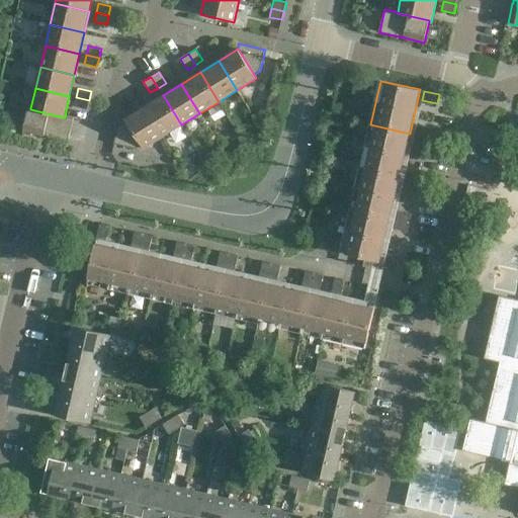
[(181,124),(163,95),(145,107),(163,137),(181,124)]
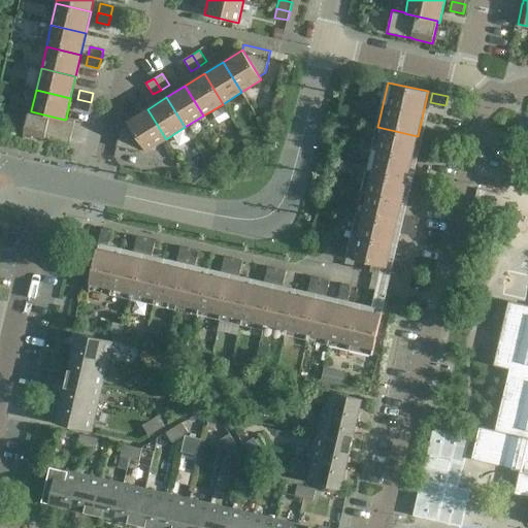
[(89,111),(91,102),(77,99),(75,108),(89,111)]
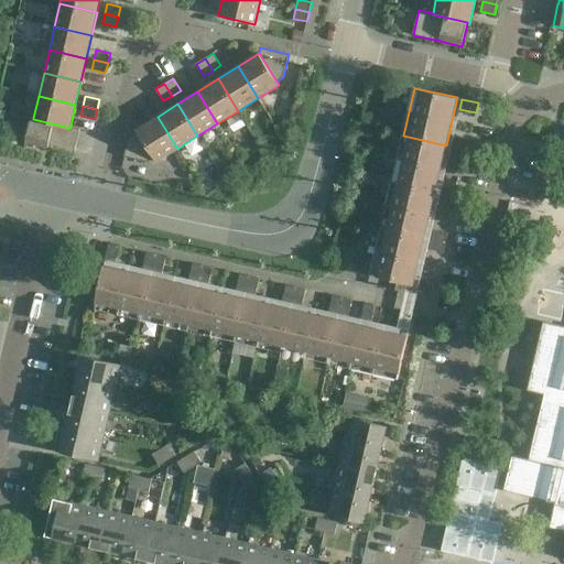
[(79,129),(71,127),(69,128),(33,119),(33,118),(31,117),(25,142),(47,148),(47,147),(52,148),(52,149),(74,154),(79,129)]
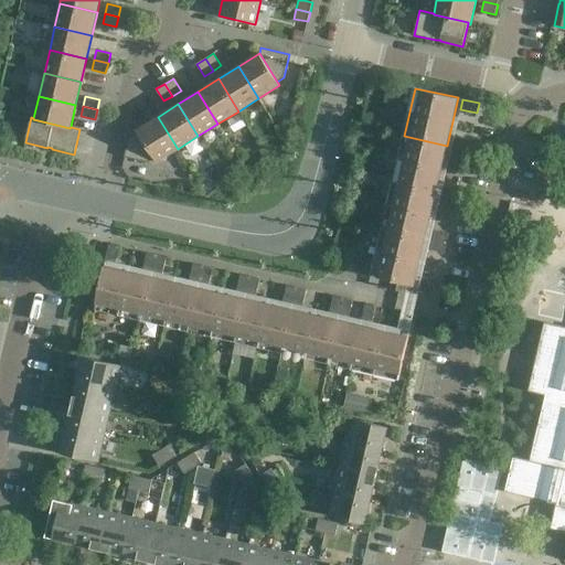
[(178,149),(158,117),(136,130),(153,158),(156,162),(178,149)]
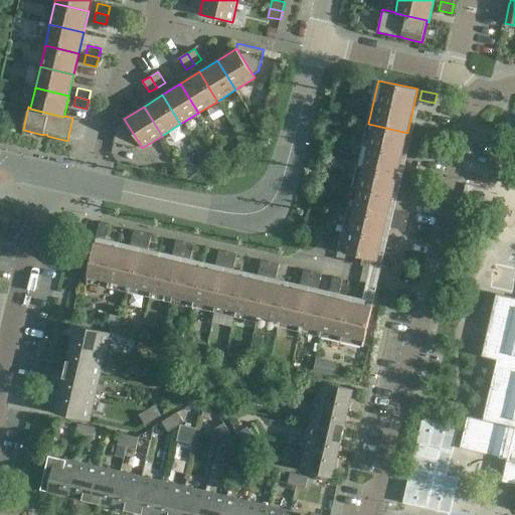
[(140,144),(124,119),(119,118),(113,143),(135,148),(140,144)]
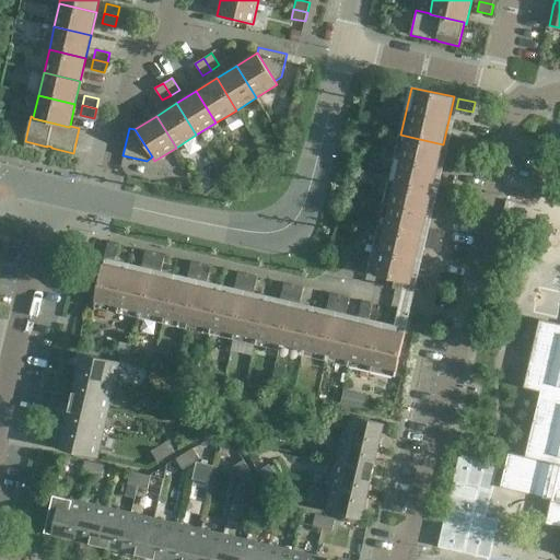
[(451,156),(453,147),(443,144),(400,135),(395,158),(438,167),(441,153),(451,156)]
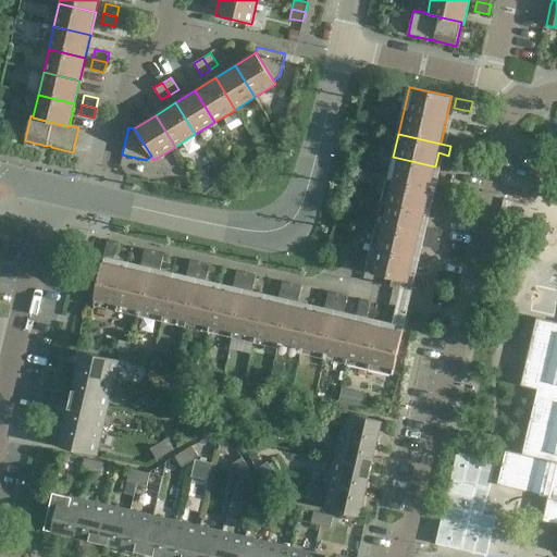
[(450,146),(454,136),(443,134),(441,144),(450,146)]
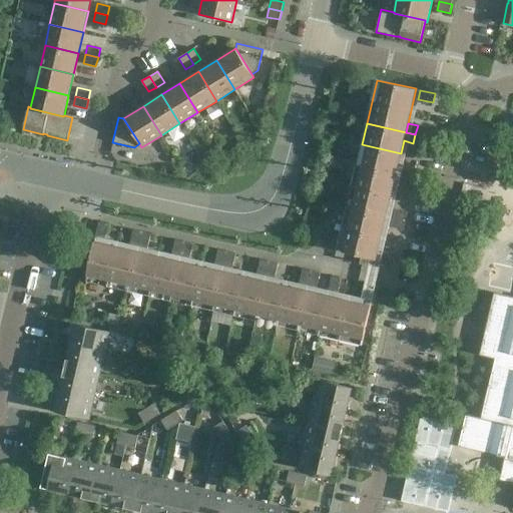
[(427,127),(418,125),(415,134),(425,136),(427,127)]
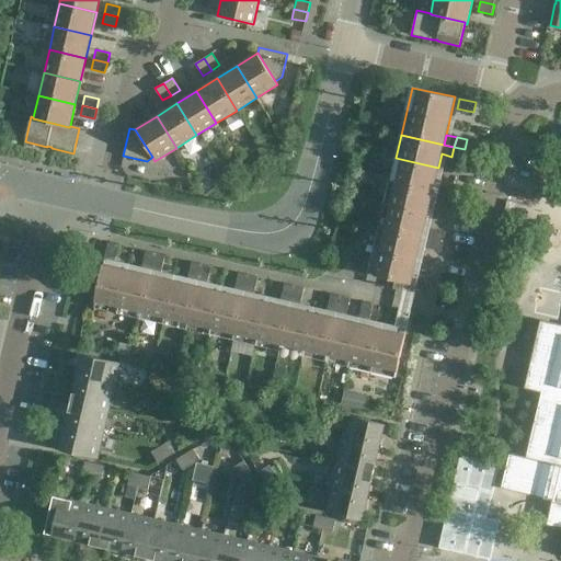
[(462,159),(465,149),(454,147),(451,157),(462,159)]
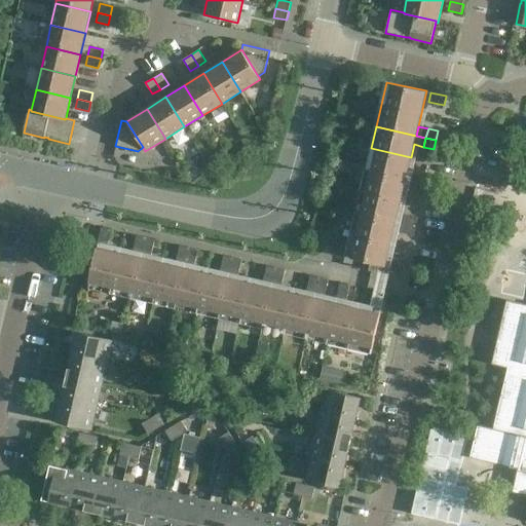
[(408,170),(411,157),(371,148),(366,170),(416,181),(418,172),(408,170)]
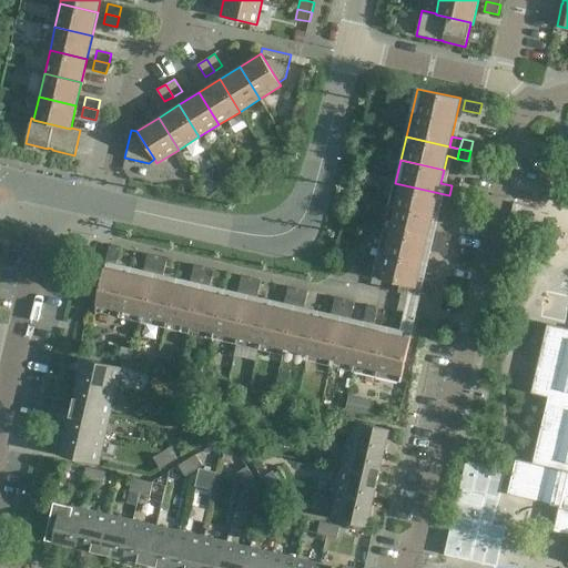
[(447,205),(449,195),(395,183),(389,206),(433,215),(436,202),(447,205)]
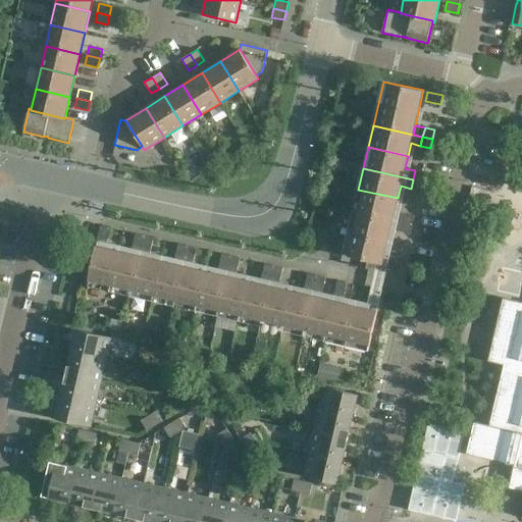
[(424,172),(415,170),(413,179),(422,181),(424,172)]
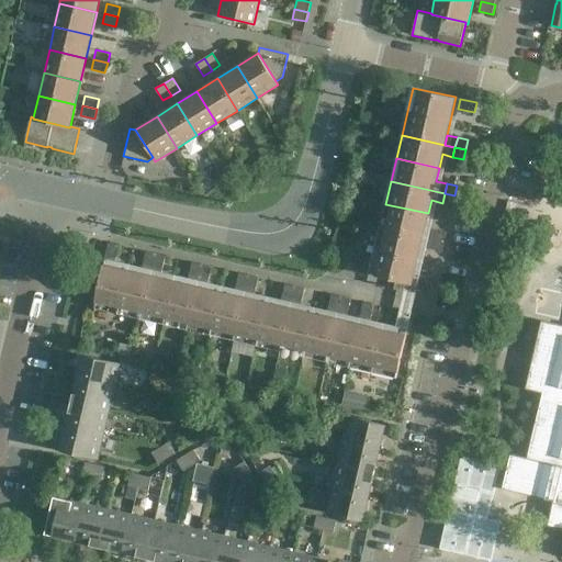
[(452,205),(454,195),(445,193),(442,203),(452,205)]
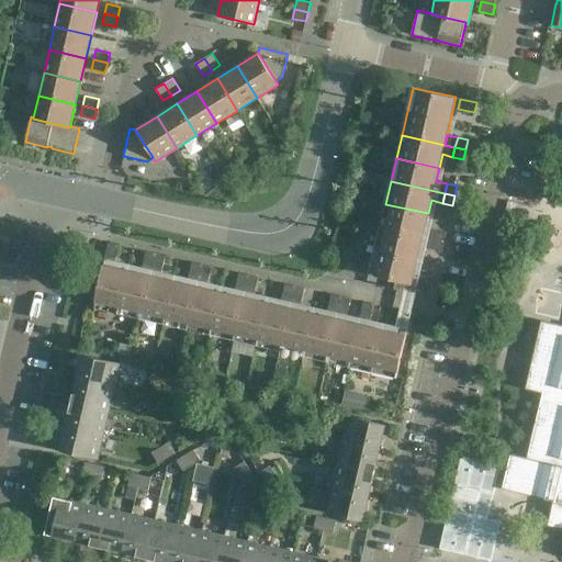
[(425,227),(428,213),(385,204),(380,227),(434,239),(436,229),(425,227)]
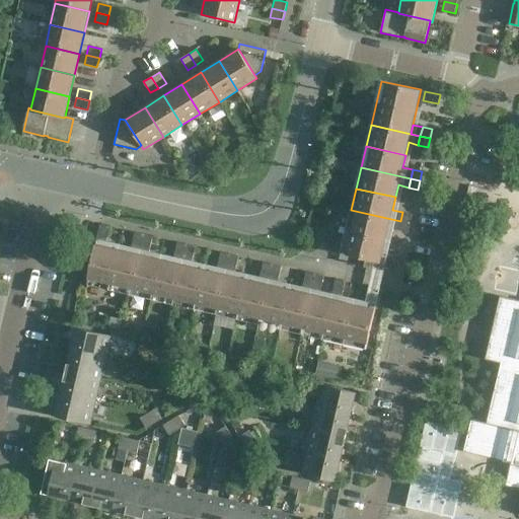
[(388,228),(398,230),(400,221),(351,210),(346,231),(385,240),(388,228)]
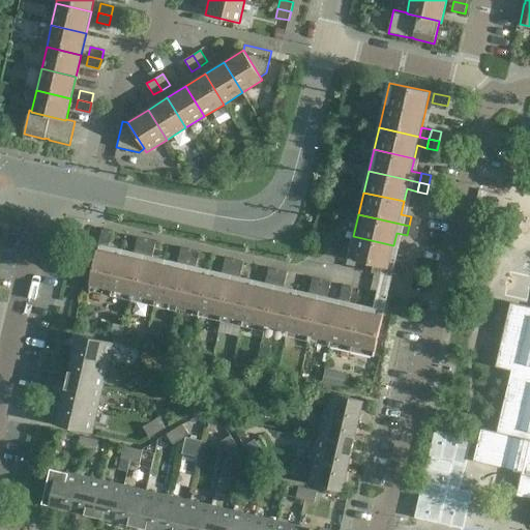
[(419,228),(421,218),(411,216),(409,226),(419,228)]
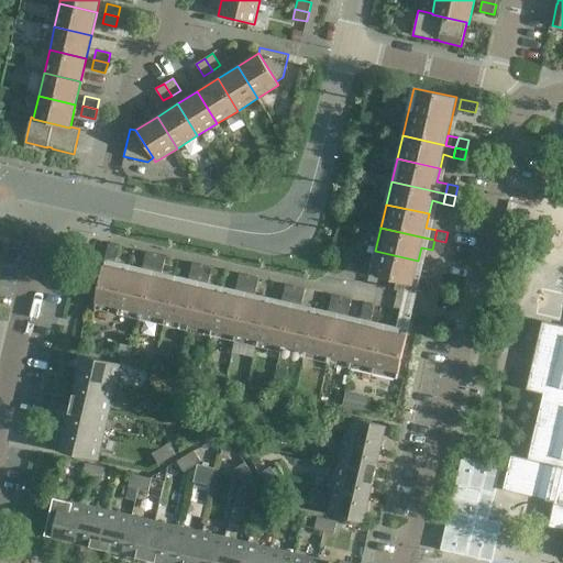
[(443,252),(445,242),(434,240),(432,250),(443,252)]
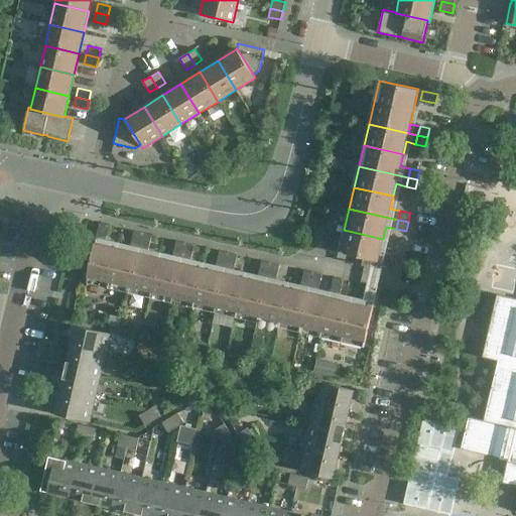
[(109,225),(100,223),(96,238),(106,240),(109,225)]
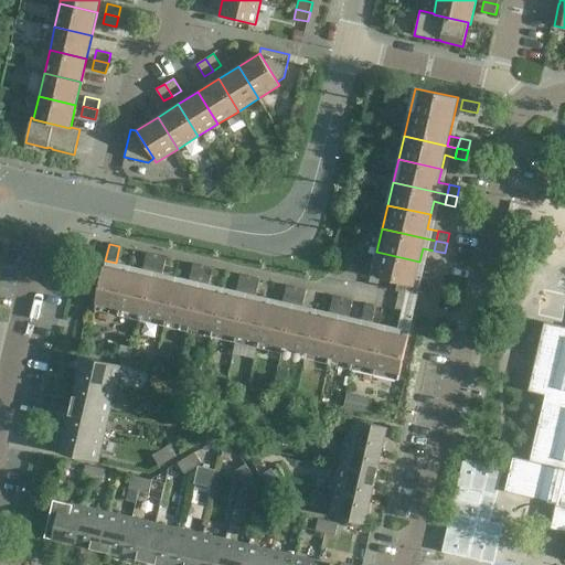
[(416,275),(419,262),(376,252),(371,276),(425,288),(427,277),(416,275)]
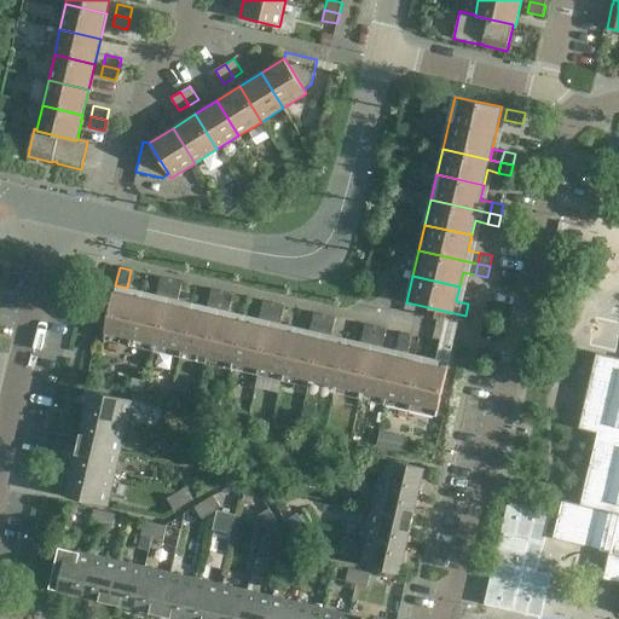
[(169,291),(172,279),(161,277),(158,289),(169,291)]
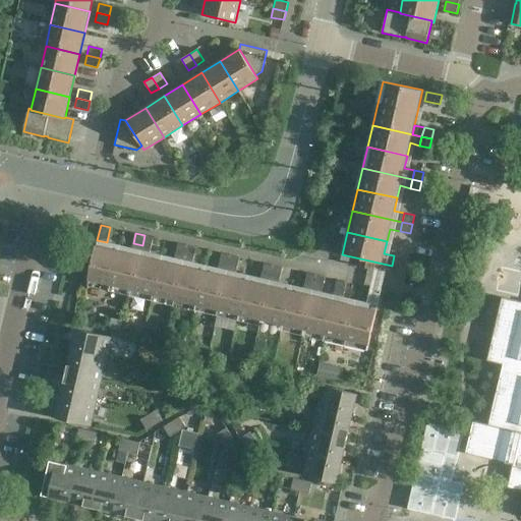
[(151,247),(154,238),(154,237),(145,235),(142,245),(151,247)]
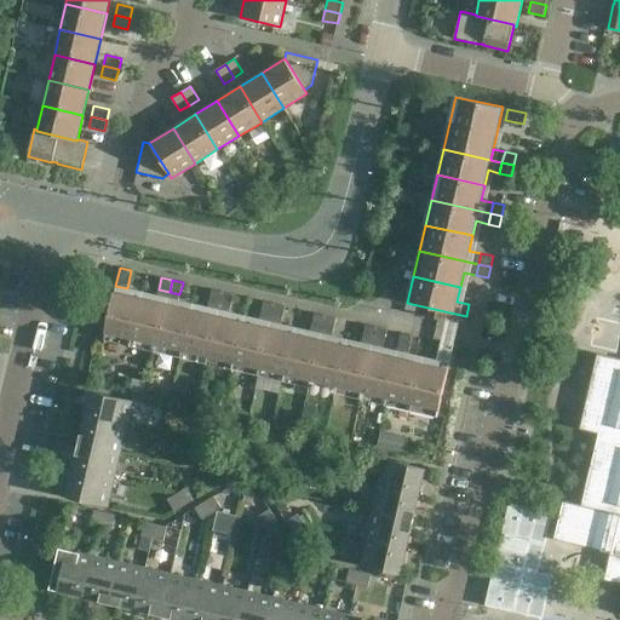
[(166,304),(170,292),(159,290),(156,302),(166,304)]
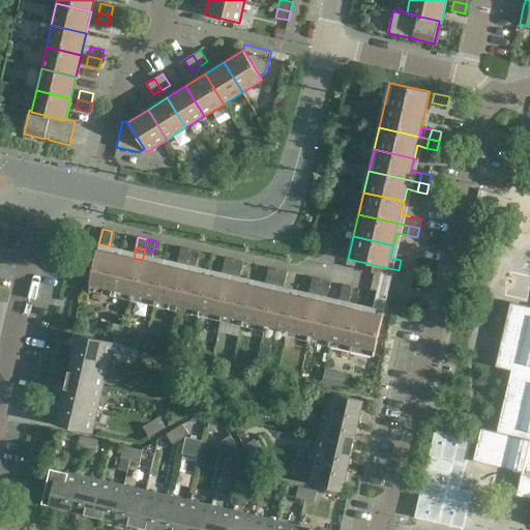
[(188,260),(190,249),(183,247),(180,258),(188,260)]
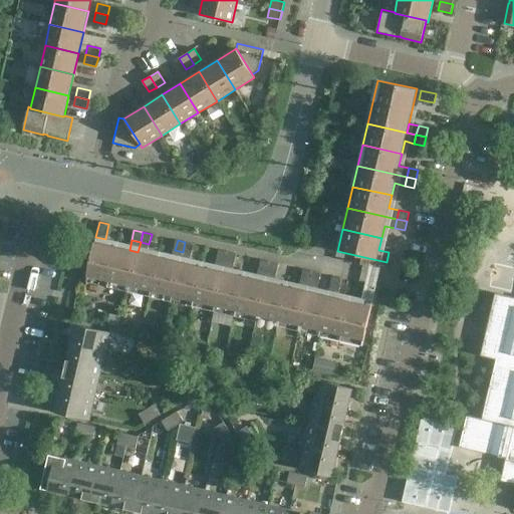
[(138,252),(130,250),(94,242),(85,281),(129,290),(138,252)]
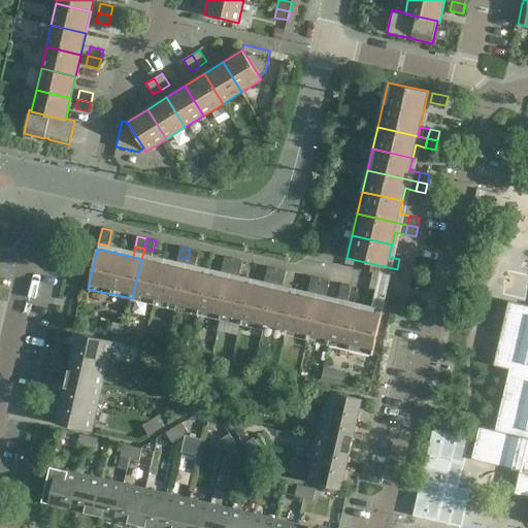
[(154,303),(163,264),(151,261),(153,251),(144,249),(141,259),(132,298),(154,303)]
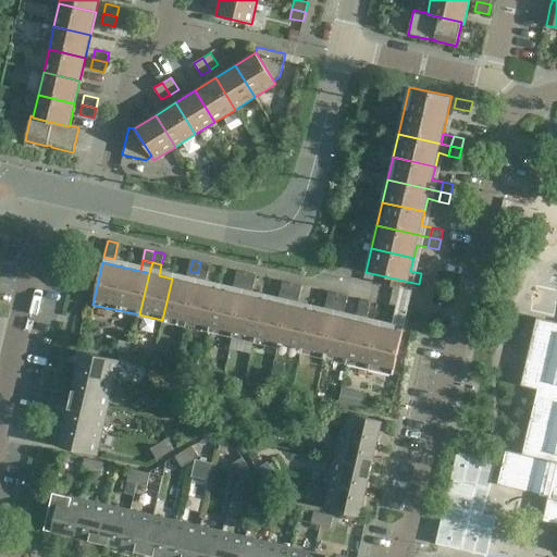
[(207,275),(210,264),(200,262),(198,273),(207,275)]
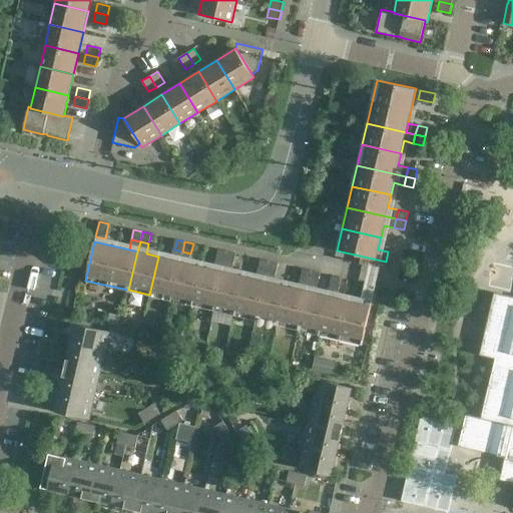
[(171,300),(180,261),(182,251),(174,249),(172,260),(158,257),(149,295),(171,300)]
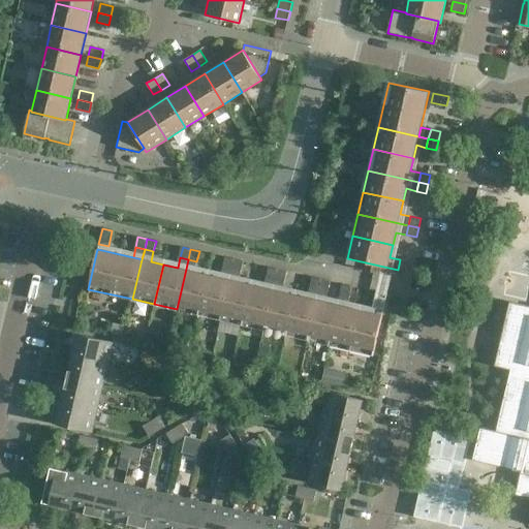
[(231,270),(235,259),(225,257),(222,267),(231,270)]
